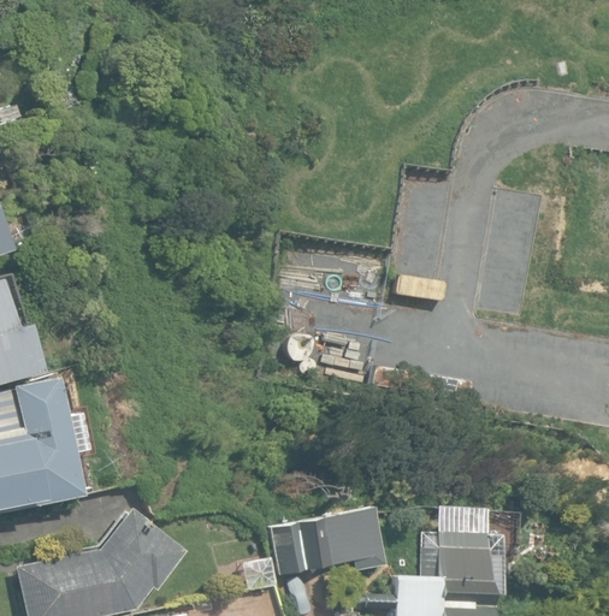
[(0,276),(0,380),(41,368),(27,321),(16,325),(1,277),(0,276)]
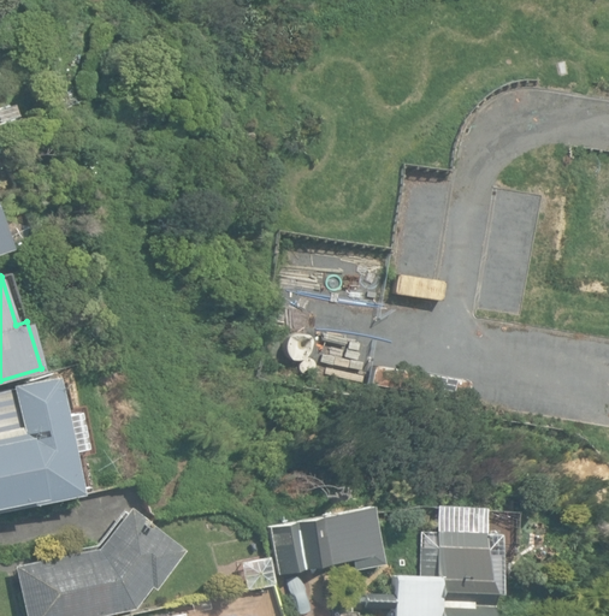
[(65,414),(57,377),(16,385),(16,389),(0,394),(0,509),(82,493),(72,450),(87,446),(80,410),(65,414)]
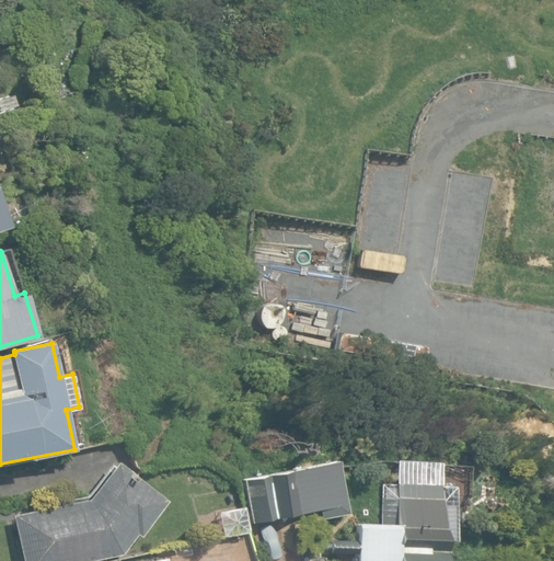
[(323,517),(350,512),(338,459),(250,478),(260,523),(321,510),(323,517)]
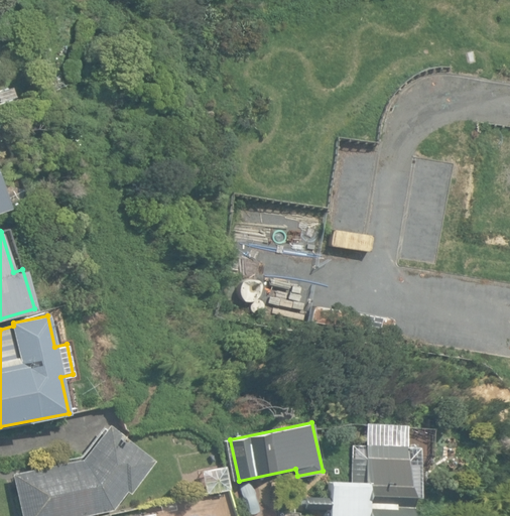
[(15,474),(24,515),(84,515),(115,509),(130,491),(133,494),(158,462),(110,423),(82,459),(15,474)]
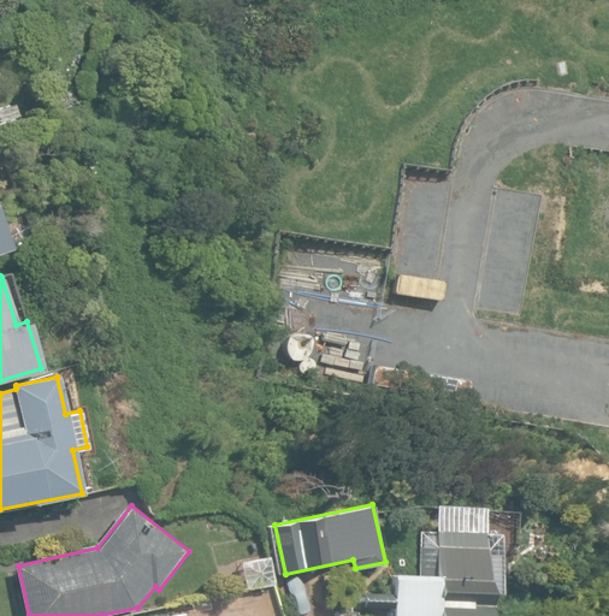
[(395,615),(486,615),(489,592),(502,593),(504,533),(490,532),(490,508),(442,505),(438,576),(397,574),(395,615)]
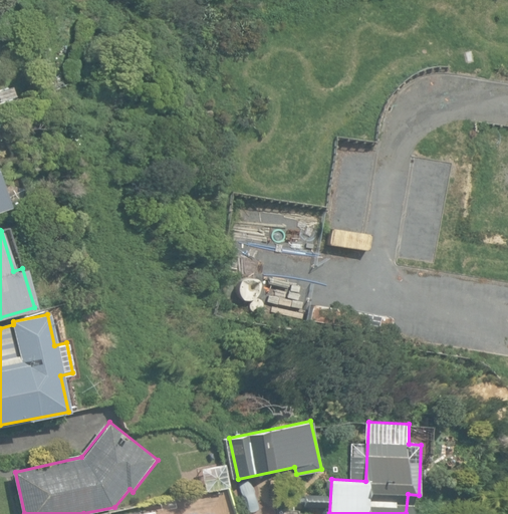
[(206,467),(209,488),(230,485),(227,464),(206,467)]
